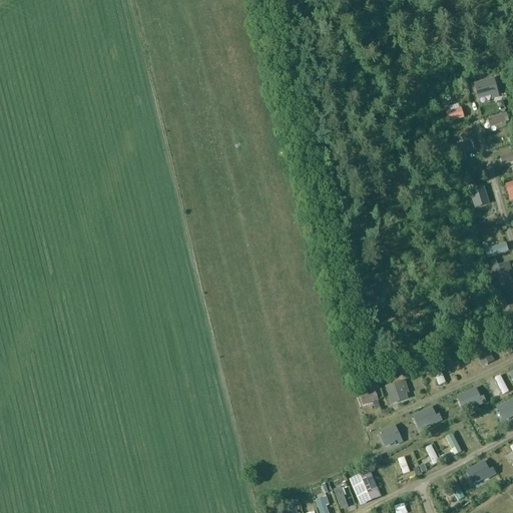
[(494,79),(473,85),(477,99),(490,95),(491,99),(499,97),(494,79)]
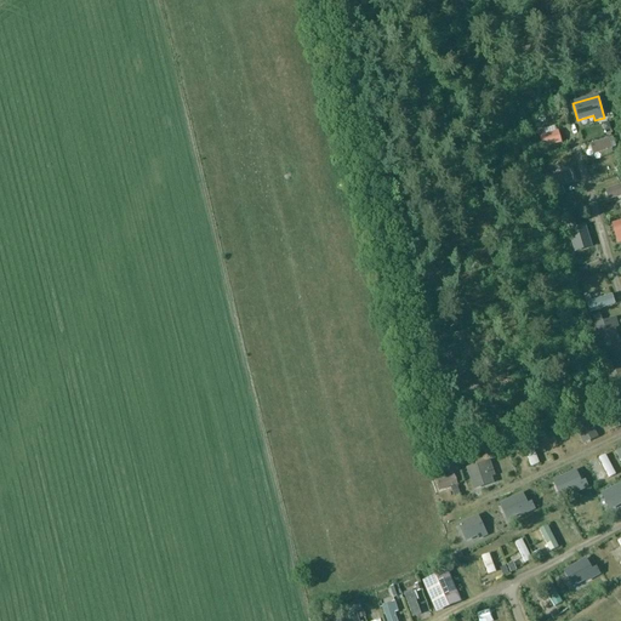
[(542,148),(562,142),(558,130),(539,135),(542,148)]
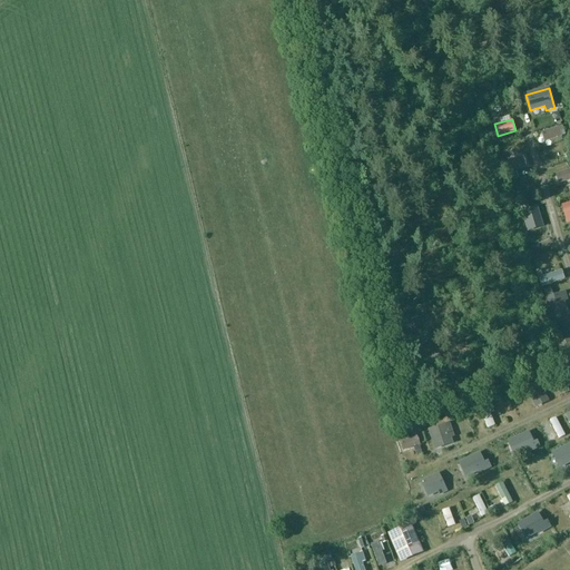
[(561,136),(558,126),(540,131),(543,141),(561,136)]
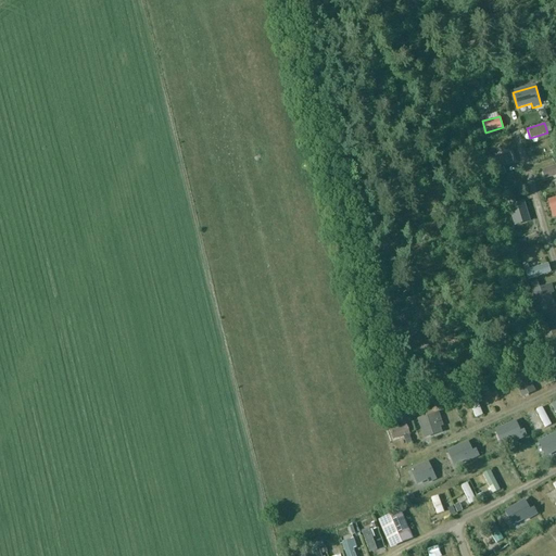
[(493,158),(495,167),(513,162),(510,152),(493,158)]
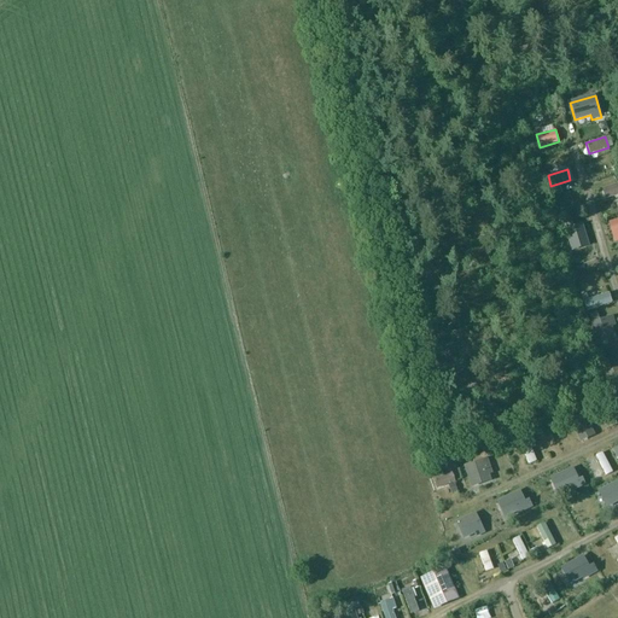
[(617,182),(601,188),(605,198),(617,193),(617,182)]
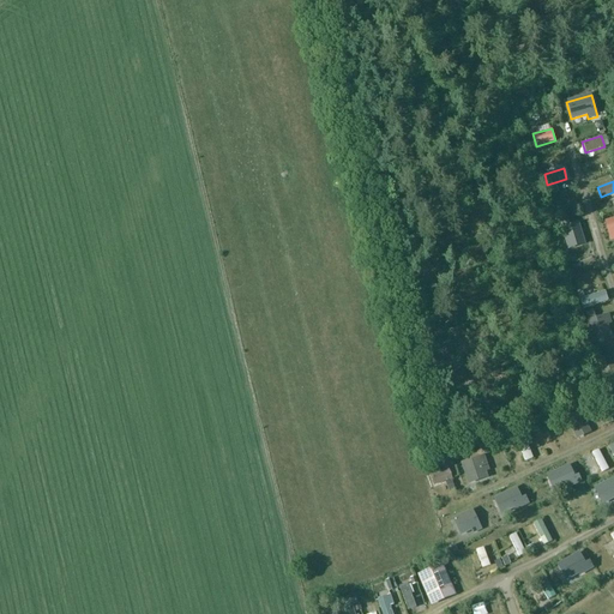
[(613,217),(603,221),(609,241),(613,239),(613,217)]
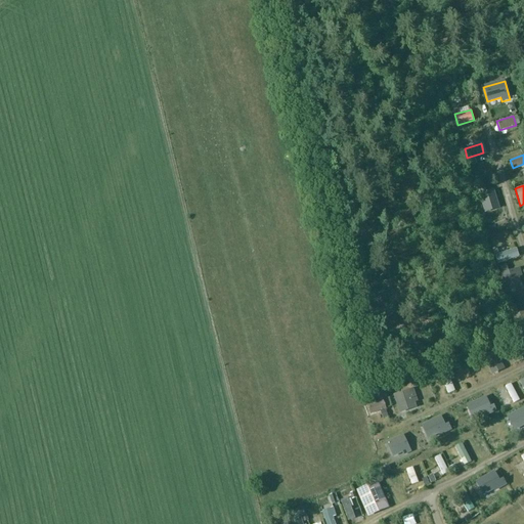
[(484,216),(486,222),(501,218),(500,211),(484,216)]
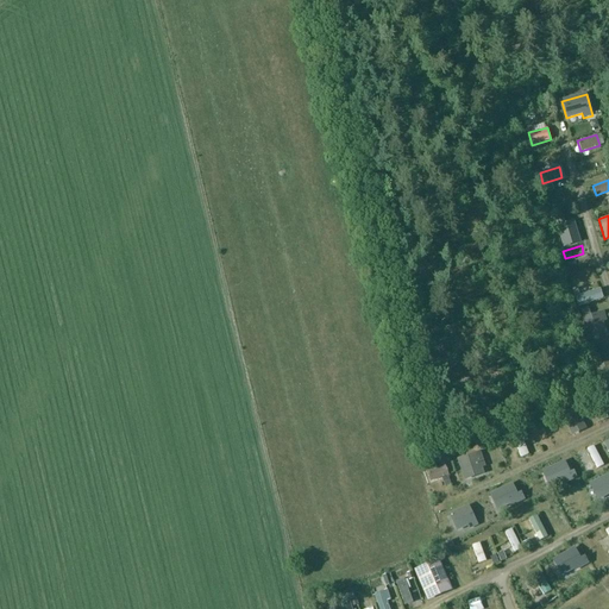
[(573,296),(577,306),(603,297),(600,288),(573,296)]
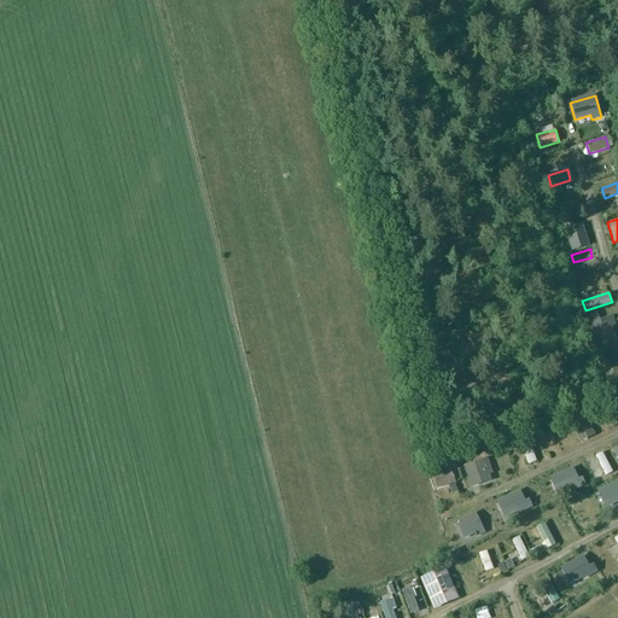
[(589,322),(595,343),(614,338),(612,326),(616,325),(612,315),(589,322)]
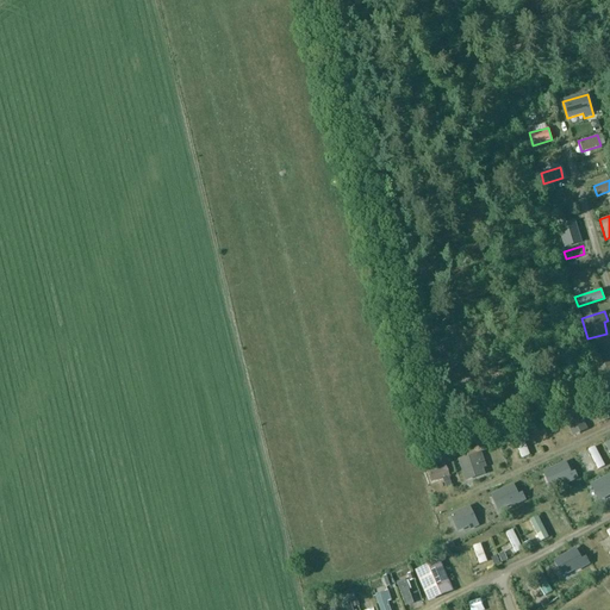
[(609,348),(595,353),(597,362),(609,359),(609,348)]
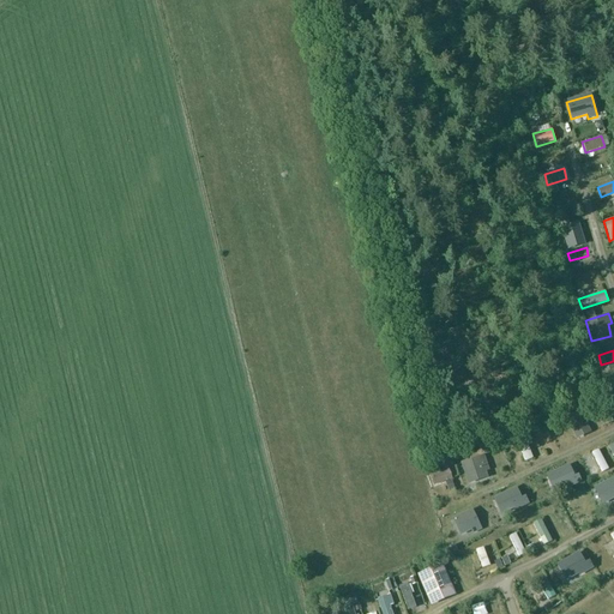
[(613,389),(613,365),(597,371),(603,392),(613,389)]
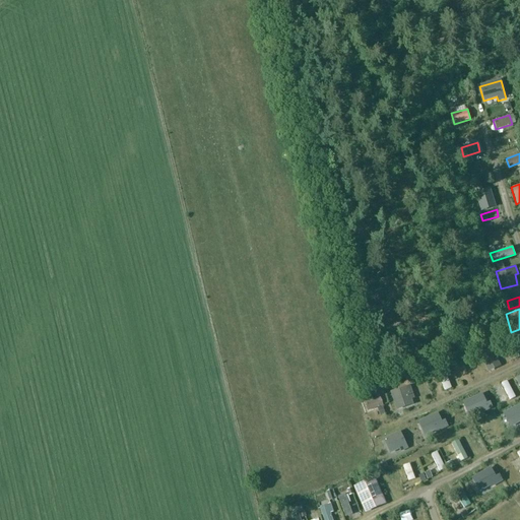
[(512,342),(503,345),(510,361),(519,356),(512,342)]
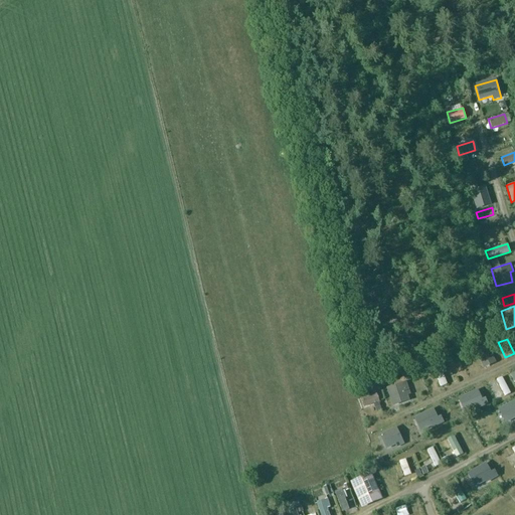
[(495,362),(486,344),(474,350),(483,368),(495,362)]
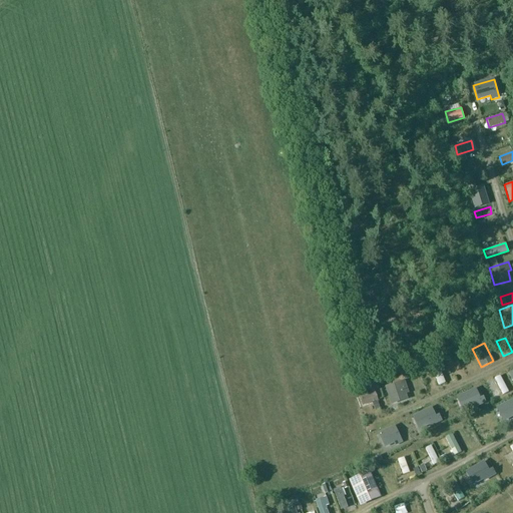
[(462,359),(463,366),(473,366),(473,358),(462,359)]
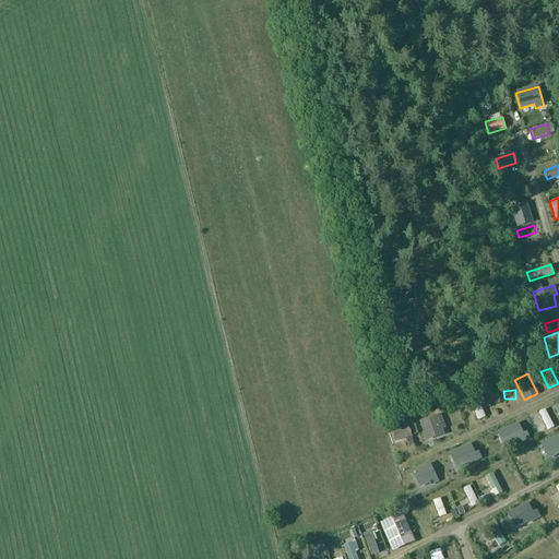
[(471,403),(477,420),(486,417),(479,400),(471,403)]
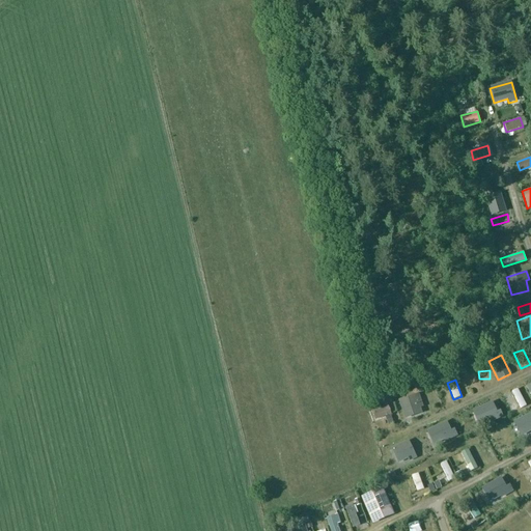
[(436,385),(428,387),(435,407),(441,404),(436,385)]
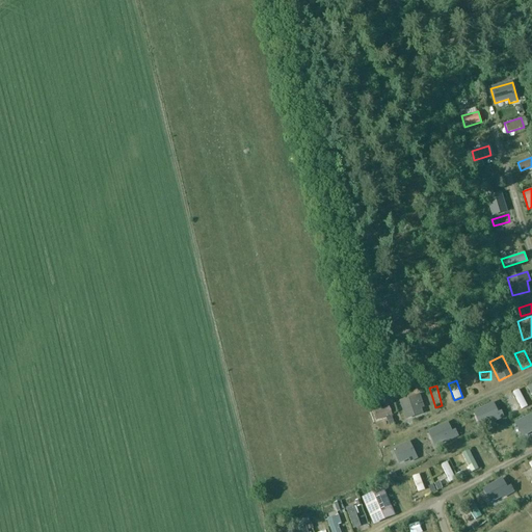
[(512,392),(522,409),(527,406),(517,389),(512,392)]
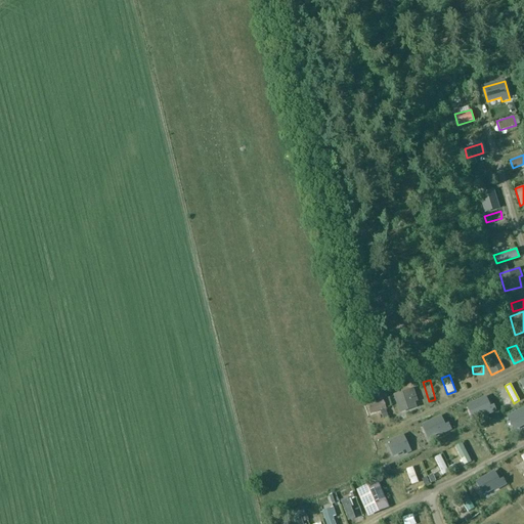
[(412,388),(392,394),(398,413),(417,407),(415,402),(418,401),(412,388)]
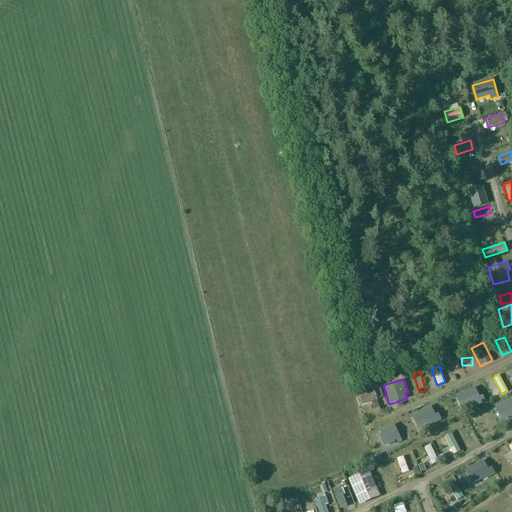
[(474,387),(454,396),(461,412),(484,401),(482,395),(478,396),(474,387)]
